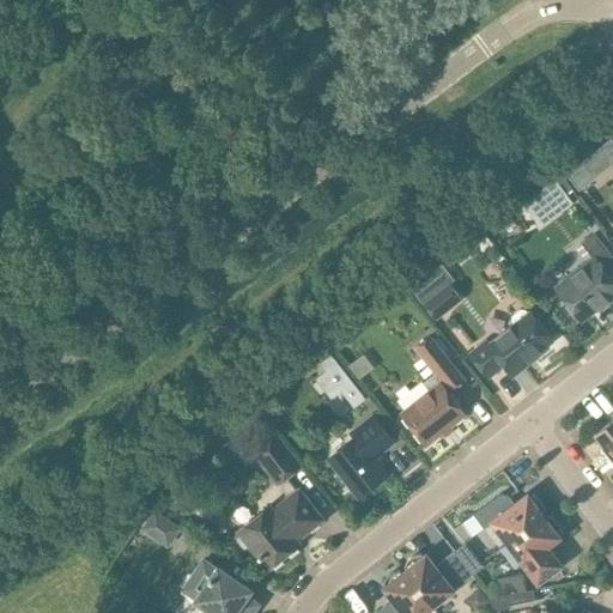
[(612,143),(611,139),(566,174),(576,186),(612,156),(612,143)]
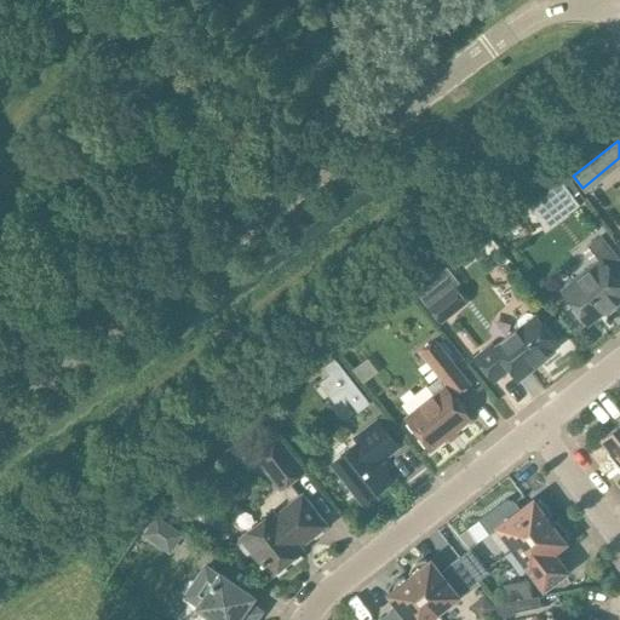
[(561,183),(529,206),(544,227),(575,202),(573,199),(561,183)]
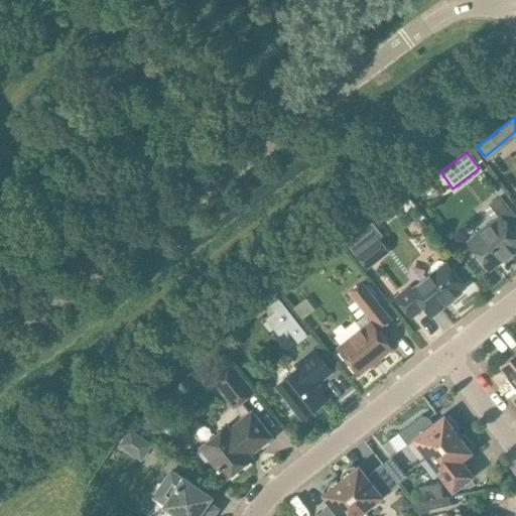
[(498,174),(505,164),(492,154),(483,163),(498,174)]
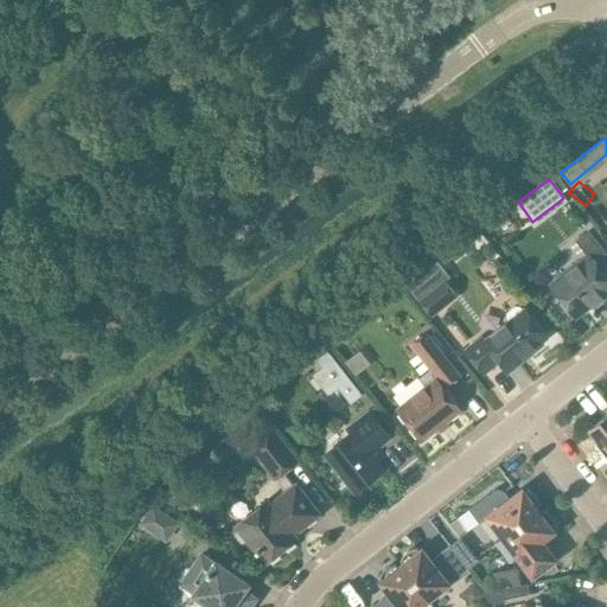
[(504,213),(496,219),(504,231),(512,224),(504,213)]
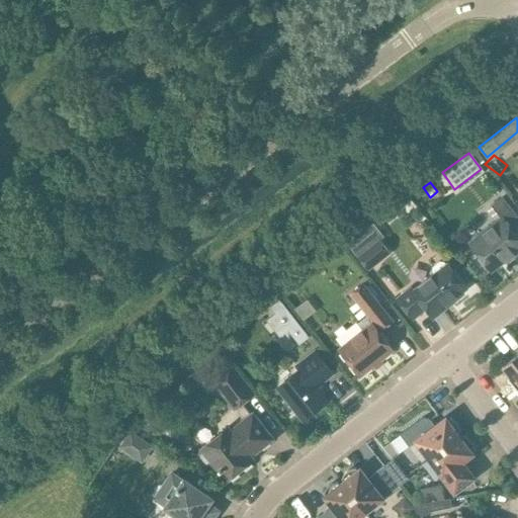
[(489,268),(491,270),(510,255),(512,257),(517,252),(517,239),(512,231),(517,226),(517,217),(503,197),(491,206),(501,220),(469,244),(479,255),(479,259),(486,268),(489,268)]
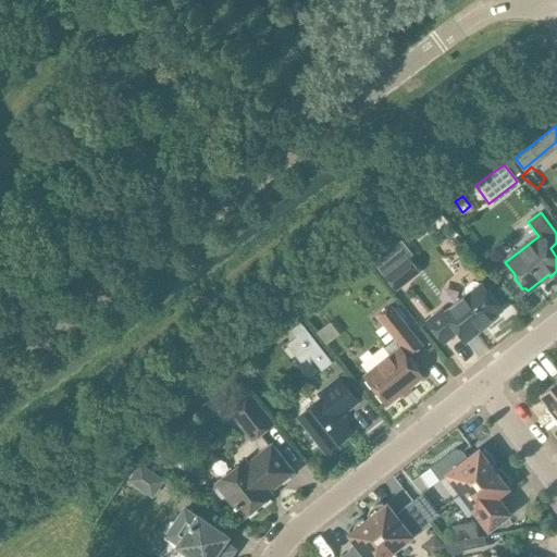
[(401,242),(374,262),(396,291),(407,282),(396,268),(408,259),(412,255),(401,242)]
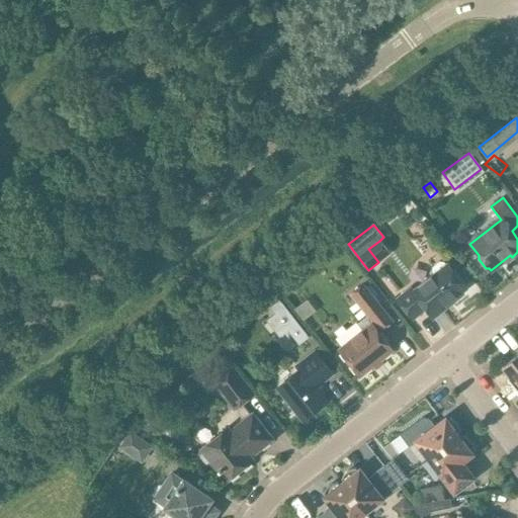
[(444,306),(466,288),(445,261),(444,262),(439,262),(432,267),(432,271),(434,274),(414,291),(411,288),(397,298),(413,319),(426,309),(433,319),(446,309),(444,306)]
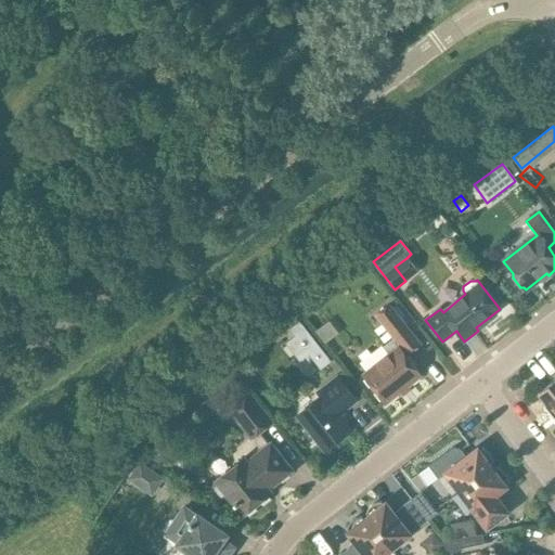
[(363,375),(386,402),(421,375),(405,356),(407,355),(407,356),(421,345),(389,305),(376,315),(395,339),(383,348),(389,356),(363,375)]
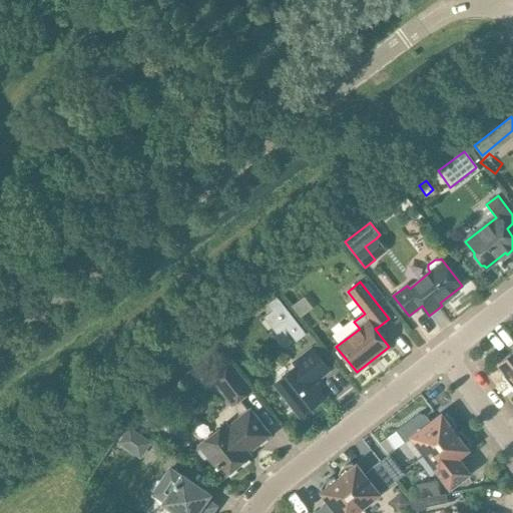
[(277,297),(267,305),(272,311),(286,328),(297,342),(307,334),(277,297)]
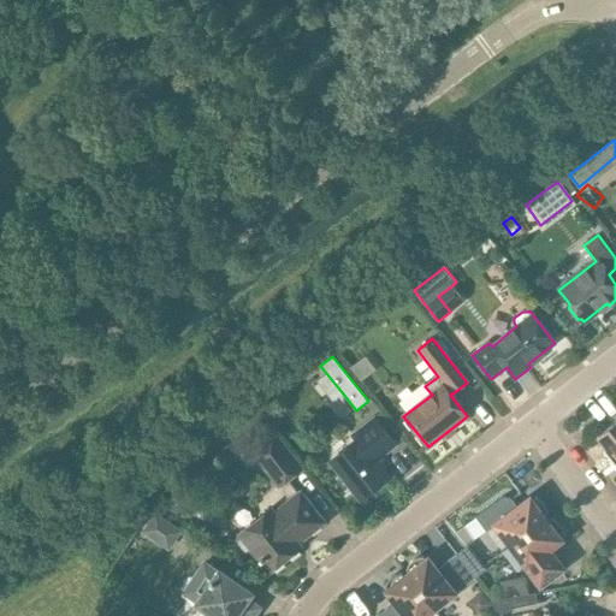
[(366,357),(351,368),(361,381),(375,371),(366,357)]
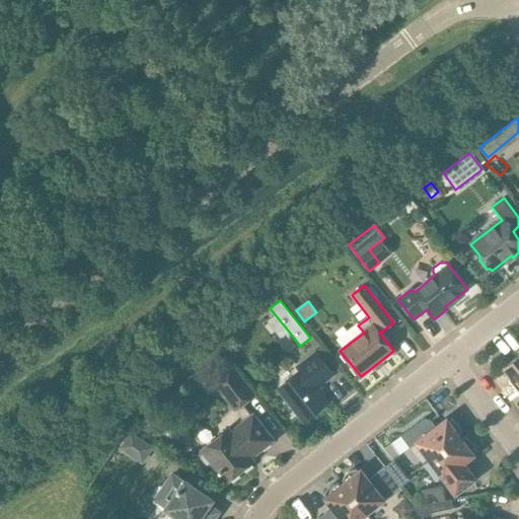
[(278,389),(303,422),(327,402),(319,392),(320,385),(334,375),(315,353),(297,367),(301,371),(278,389)]
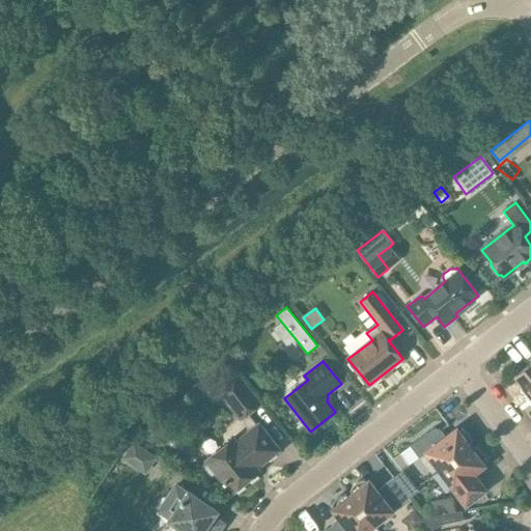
[(527,396),(530,392),(530,363),(515,375),(515,374),(514,375),(522,386),(520,387),(527,396)]
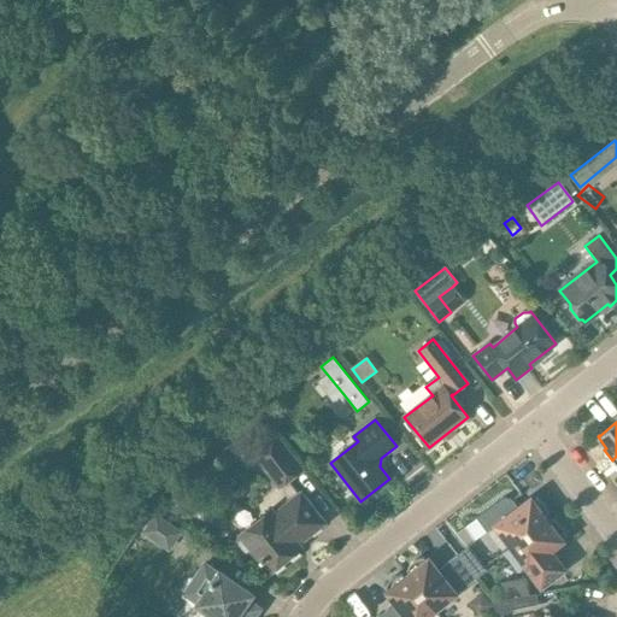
[(280,487),(301,470),(277,440),(256,457),(280,487)]
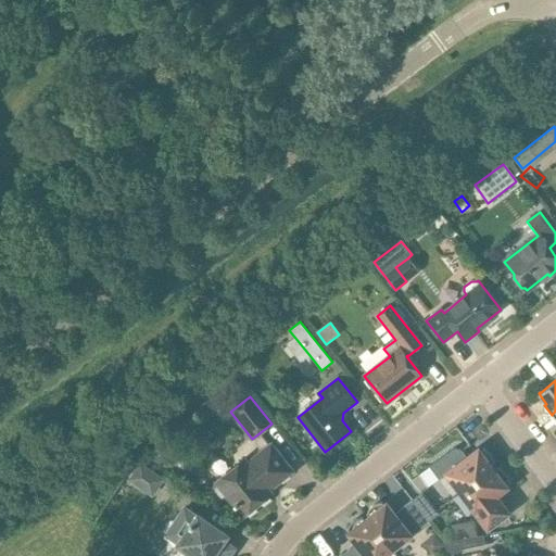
[(291,471),(270,446),(248,464),(244,459),(216,482),(218,484),(216,491),(223,498),(229,498),(243,516),(272,494),(268,490),(291,471)]
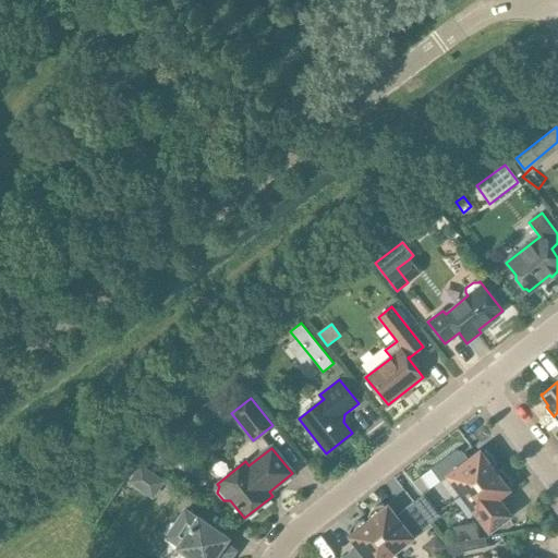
[(431,469),(441,482),(448,476),(461,495),(495,470),(494,468),(495,466),(496,466),(496,464),(496,462),(495,460),(494,458),(493,456),(490,453),(488,452),(486,451),(484,450),(484,452),(482,453),(480,450),(469,459),(464,453),(463,452),(462,451),(460,451),(459,450),(458,450),(456,450),(455,451),(453,452),(431,469)]
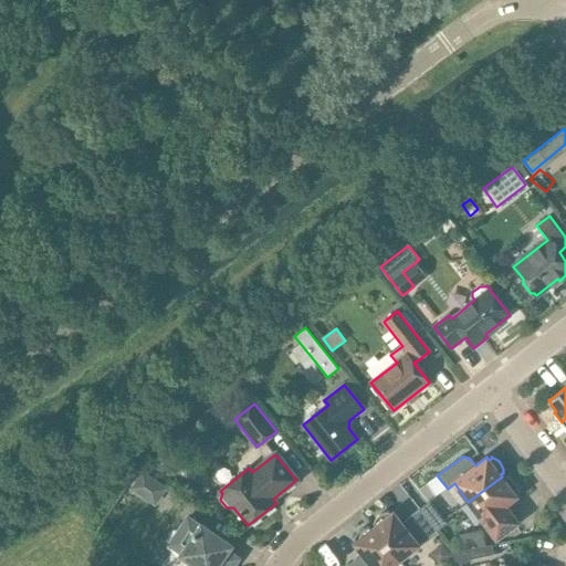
[(144,473),(133,488),(155,503),(165,488),(144,473)]
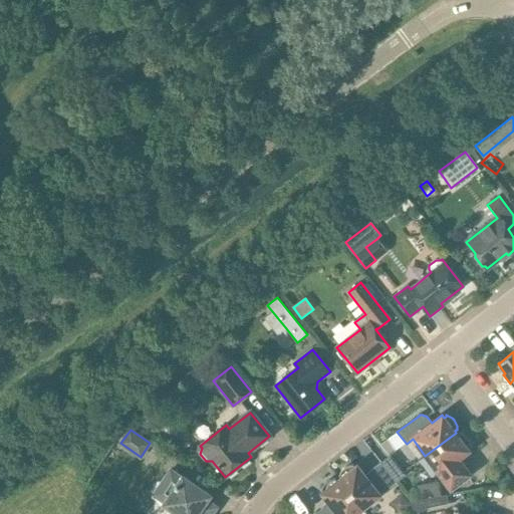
[(451,490),(458,485),(471,475),(464,465),(461,467),(456,462),(470,451),(468,449),(469,448),(470,448),(470,446),(470,444),(469,442),(468,440),(467,438),(465,436),(464,435),(462,434),(460,433),(459,434),(458,435),(456,433),(425,456),(451,490)]
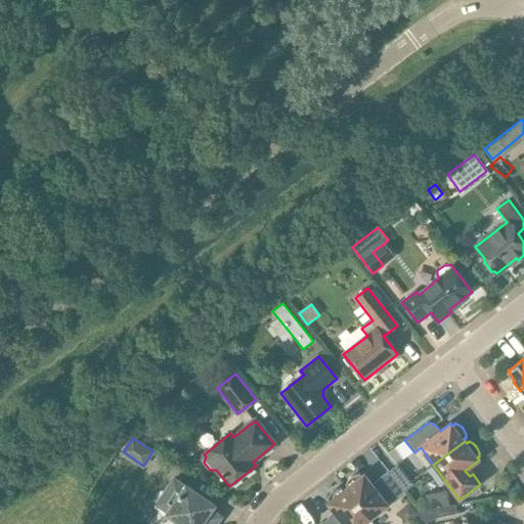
[(397,464),(388,472),(404,492),(413,485),(397,464)]
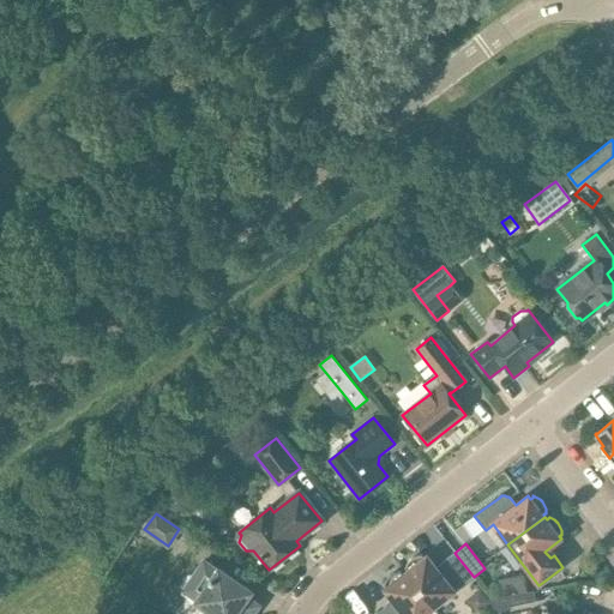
[(405,572),(433,608),(474,577),(455,553),(443,563),(446,566),(439,571),(426,555),(423,558),(422,557),(422,555),(420,555),(417,555),(415,557),(413,558),(410,559),(408,561),(407,564),(405,566),(405,569),(407,569),(408,570),(405,572)]
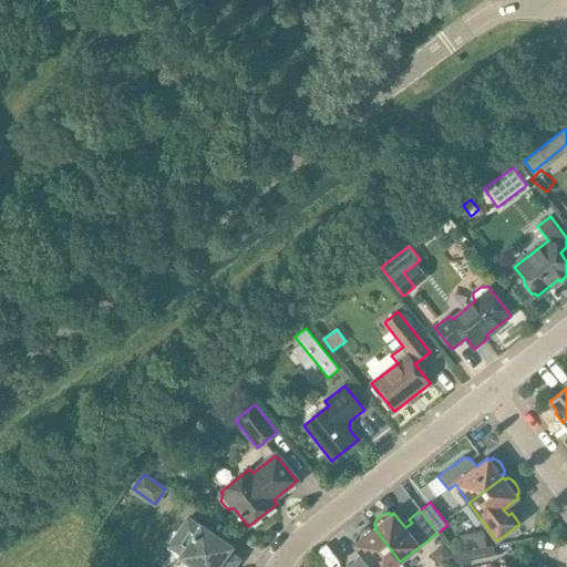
[(188,518),(178,533),(167,547),(181,556),(192,564),(189,566),(234,566),(235,566),(224,558),(233,547),(202,525),(200,526),(188,518)]
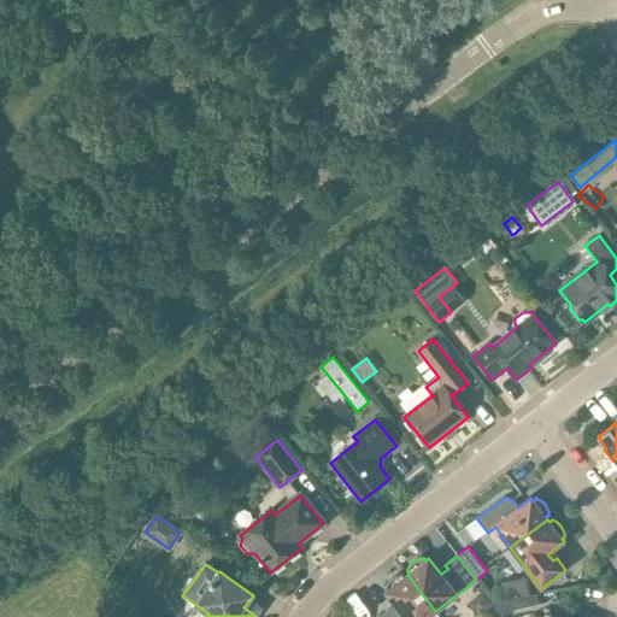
[(388,610),(378,616),(428,616),(435,611),(407,575),(405,577),(404,576),(404,574),(401,574),(398,575),(395,576),(393,577),(392,579),(389,581),(388,583),(387,585),(386,588),(387,588),(388,589),(386,592),(398,609),(392,613),(388,610)]
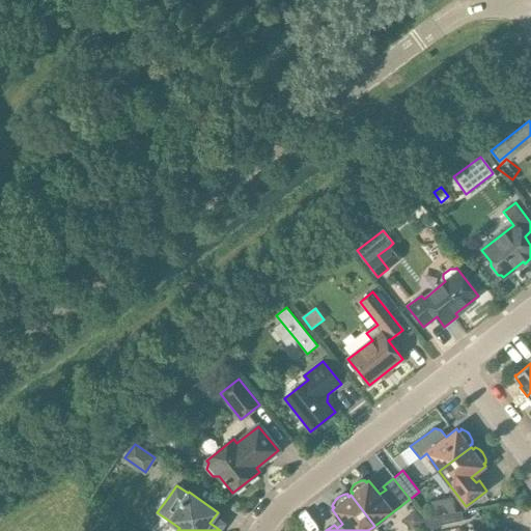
[(452,497),(430,501),(434,516),(447,514),(455,512),(452,497)]
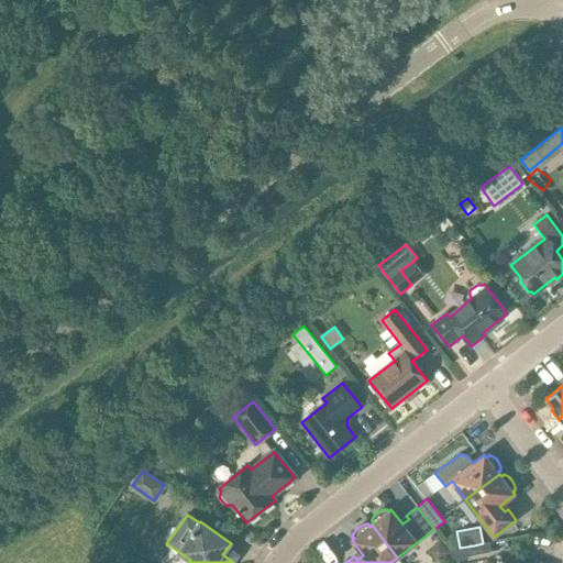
[(440,541),(427,551),(437,562),(450,553),(440,541)]
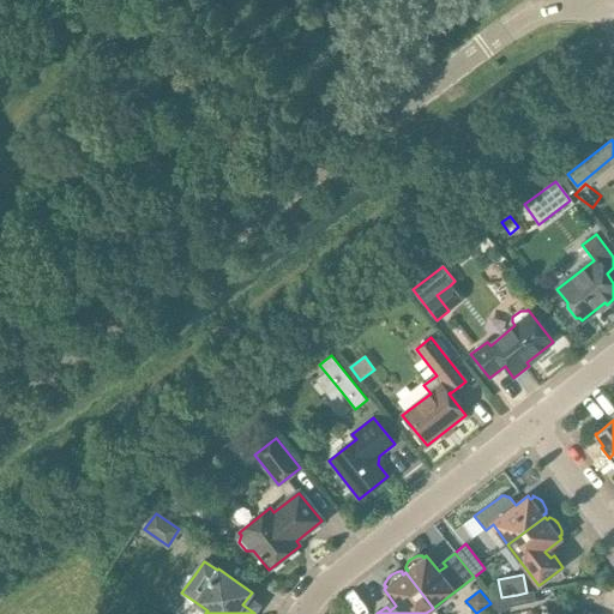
[(536,602),(534,591),(527,593),(517,595),(519,605),(536,602)]
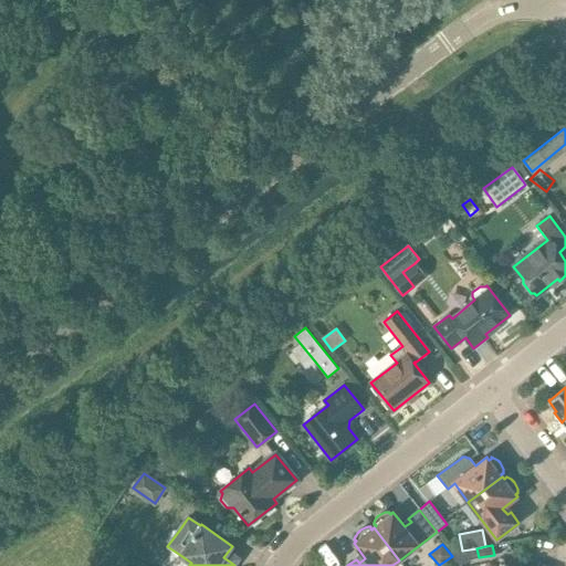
[(479,557),(477,548),(462,551),(454,552),(463,561),(479,557)]
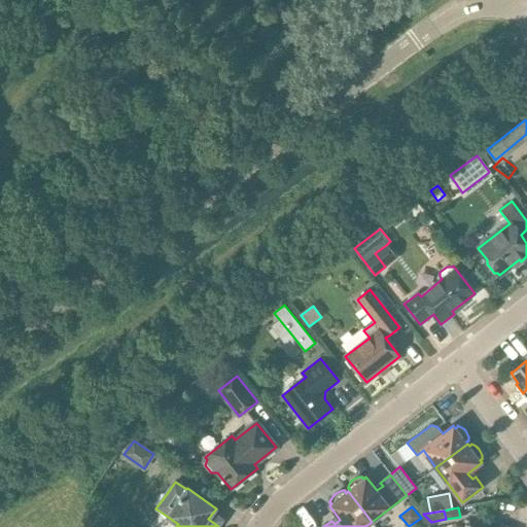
[(421,526),(429,526),(431,522),(423,514),(421,526)]
